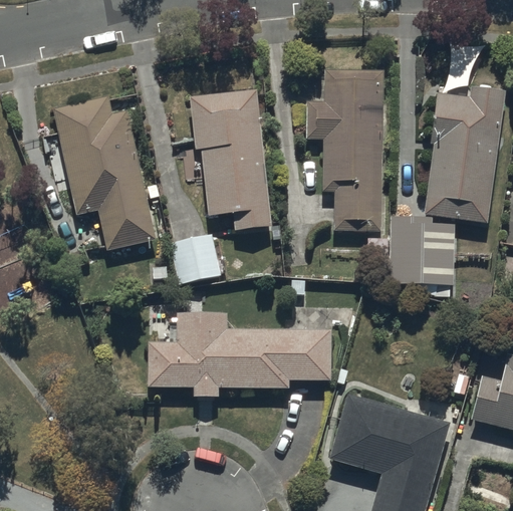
[(380,71),(325,70),(324,102),(307,101),(307,140),(323,140),(322,192),(334,192),(333,229),(380,230),(381,148),(389,148),(390,99),(383,99),(383,86),(380,86),(380,71)]
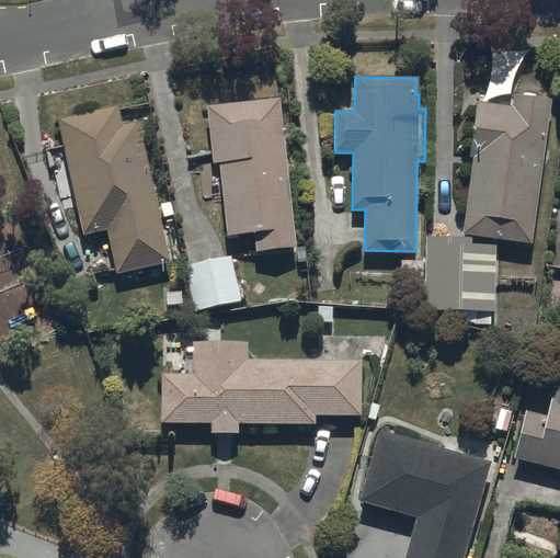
[(551,101),(514,95),(512,109),(478,103),(470,157),(475,158),(464,232),(530,243),(551,101)]
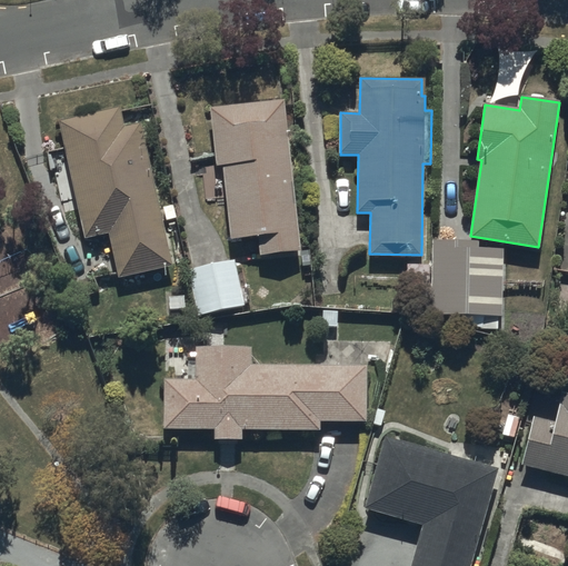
[(285,99),(211,106),(217,164),(223,164),(230,240),(258,237),(260,256),(300,252),(285,99)]
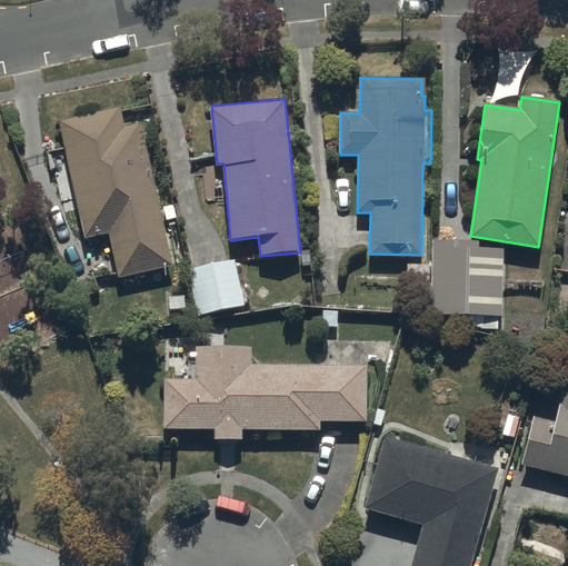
[(119,110),(60,122),(85,238),(109,234),(119,278),(171,266),(140,121),(122,125),(119,110)]
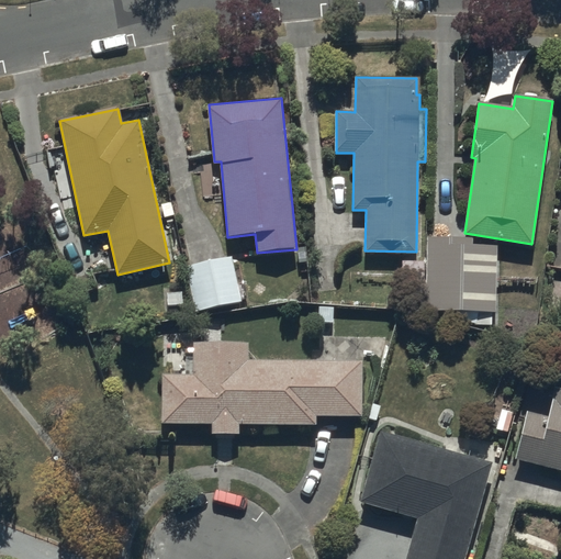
[(473,244),(473,241),(473,237),(428,236),(427,254),(427,263),(402,261),(401,278),(425,279),(423,309),(462,311),(461,323),(493,325),(496,245),(473,244)]
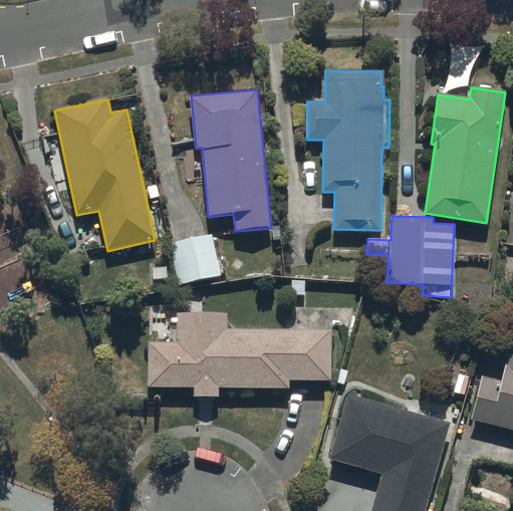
[(211,232),(170,242),(180,283),(221,273),(211,232)]
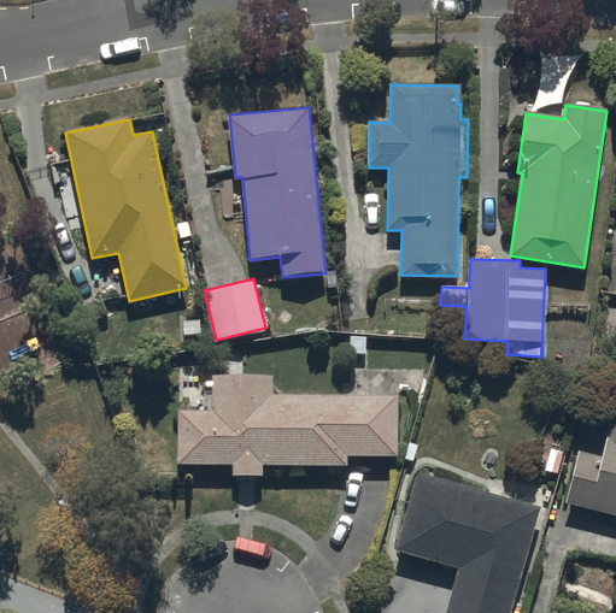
[(397,394),(271,394),(271,377),(211,377),(211,413),(176,412),(176,464),(233,465),(233,478),(262,478),(262,465),(346,465),(346,455),(397,457),(397,394)]
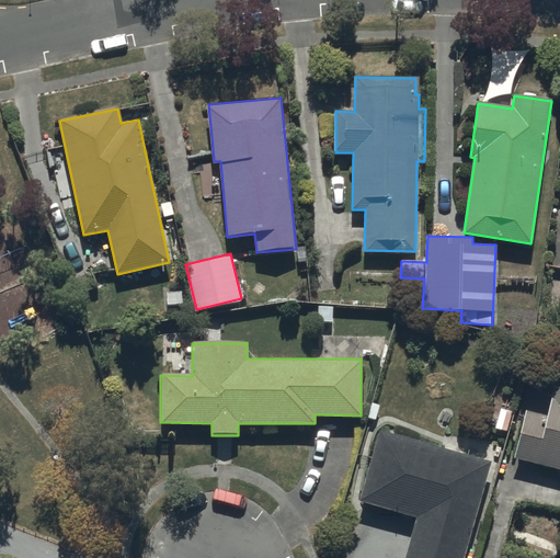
[(524,408),(512,457),(559,468),(559,389),(555,388),(549,413),(524,408)]
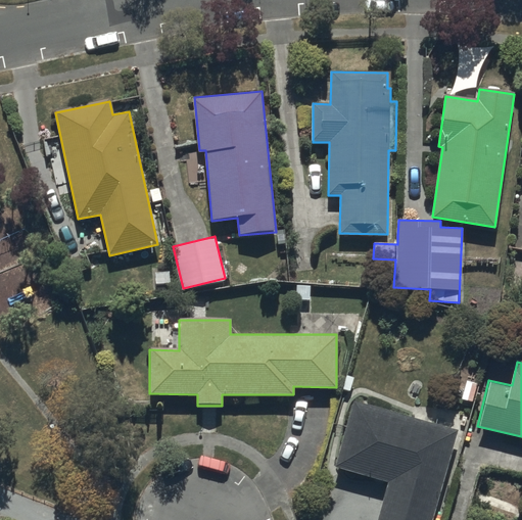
[(433,519),(459,430),(356,402),(336,469),(389,483),(378,519),(433,519)]
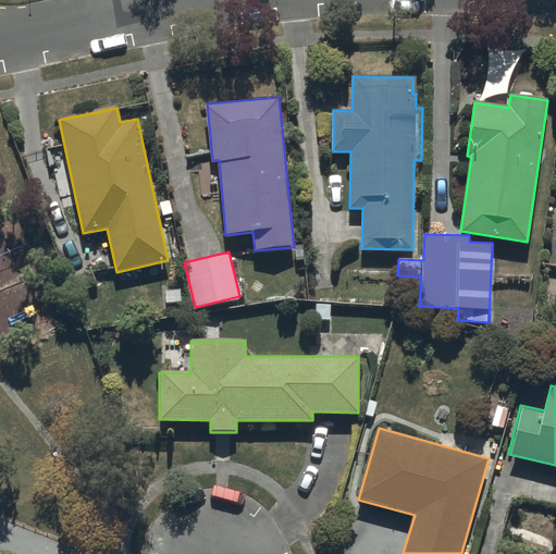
[(555,511),(518,499),(507,532),(547,545),(555,518),(555,511)]
